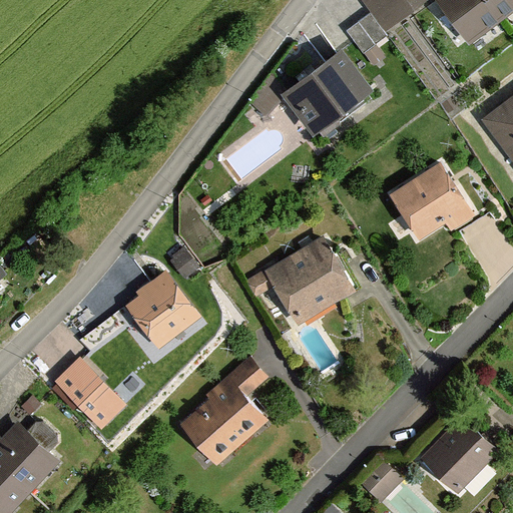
[(366,0),(390,33),(427,7),(421,0),(366,0)]
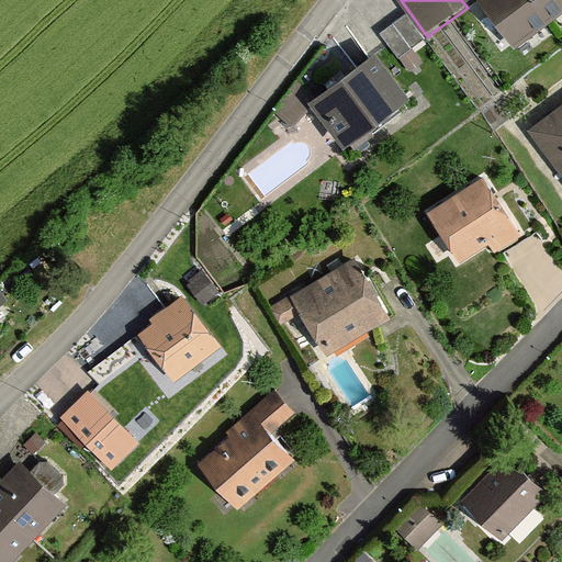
[(561,0),(484,0),(512,37),(561,0)]
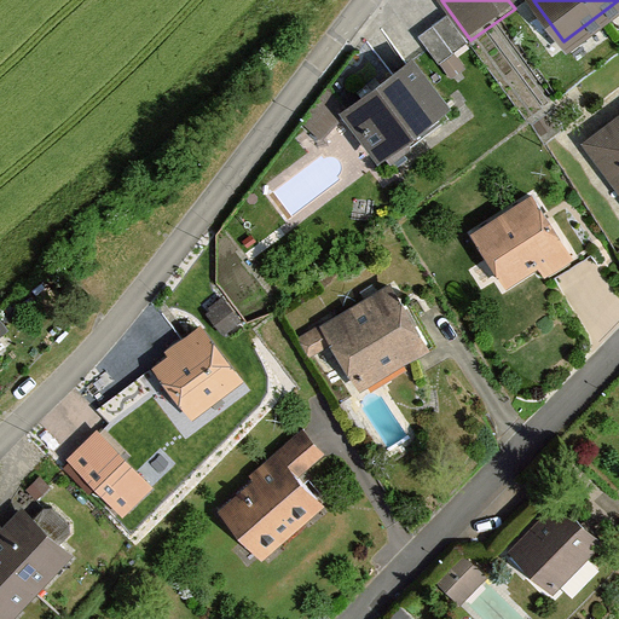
[(618,44),(618,0),(563,41),(584,69),(618,44)]
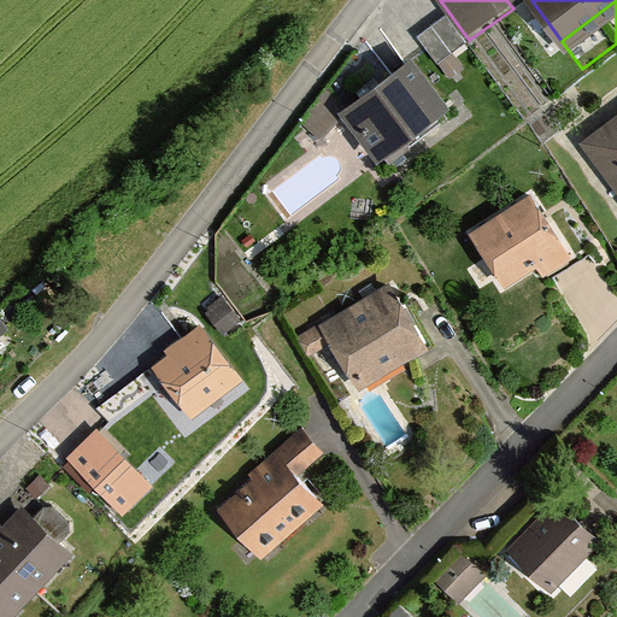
[(464,45),(446,22),(422,40),(429,50),(439,63),(464,45)]
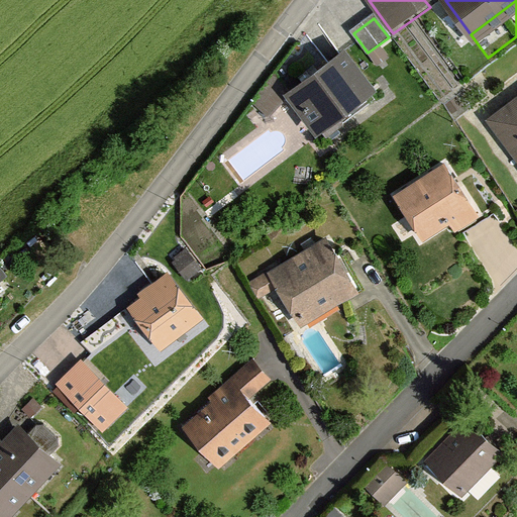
[(325,134),(371,98),(339,59),(321,73),(294,95),(325,134)]
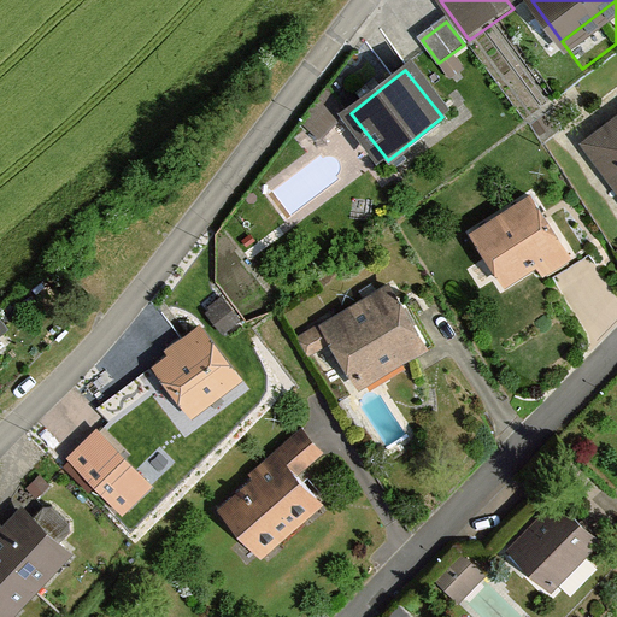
[(616,112),(580,140),(607,177),(616,170),(616,112)]
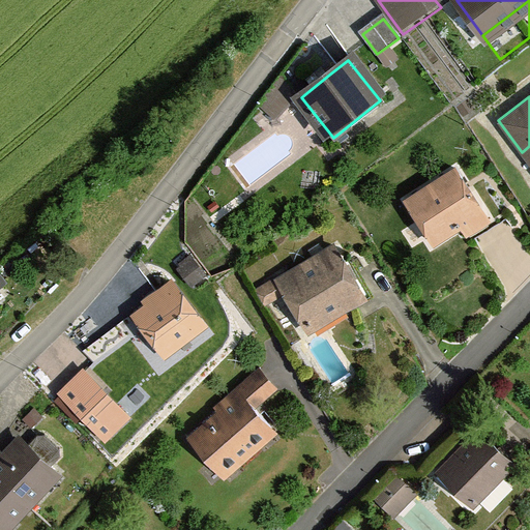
[(459,165),(403,202),(433,246),(489,209),(459,165)]
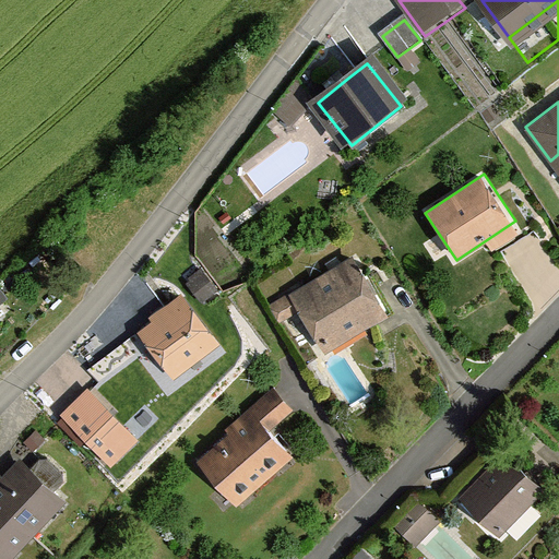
[(382,319),(394,313),(380,289),(387,286),(379,273),(371,277),(365,266),(298,305),(301,311),(324,352),(382,319)]
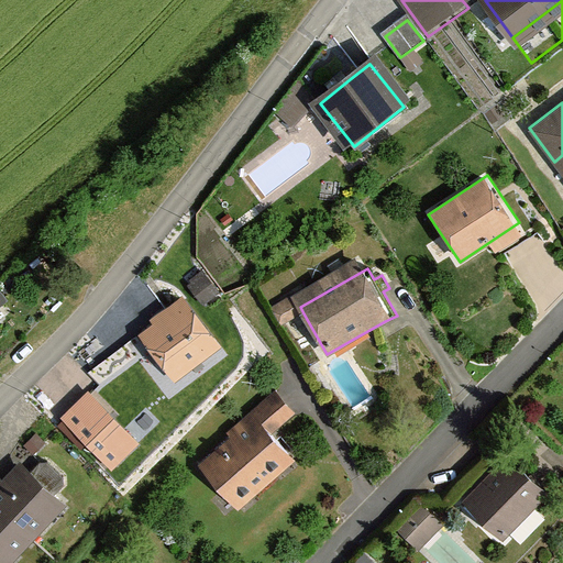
[(219,293),(203,271),(187,283),(202,305),(219,293)]
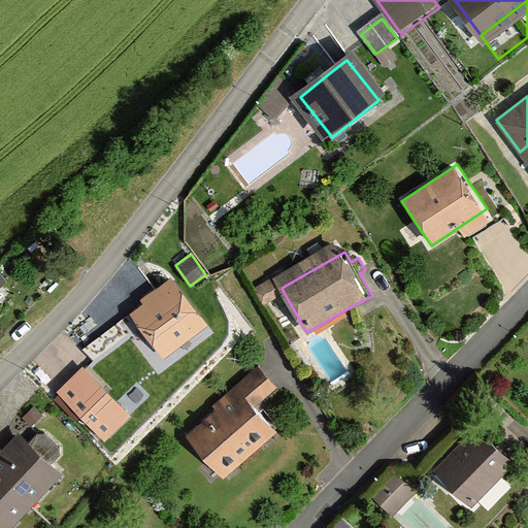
[(206,327),(170,277),(153,290),(141,298),(146,305),(133,315),(165,357),(206,327)]
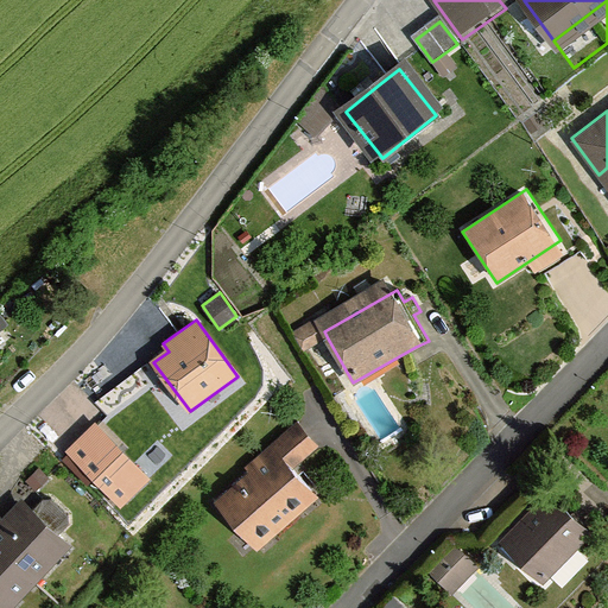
[(328,339),(324,331),(317,320),(293,334),(304,352),(328,339)]
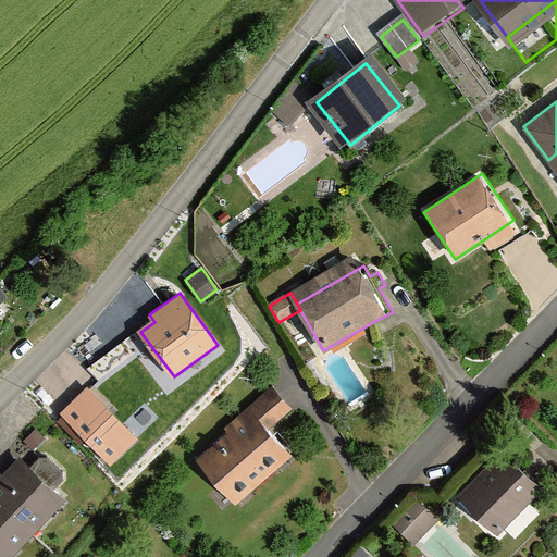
[(87,386),(60,415),(112,467),(140,438),(91,391),(87,386)]
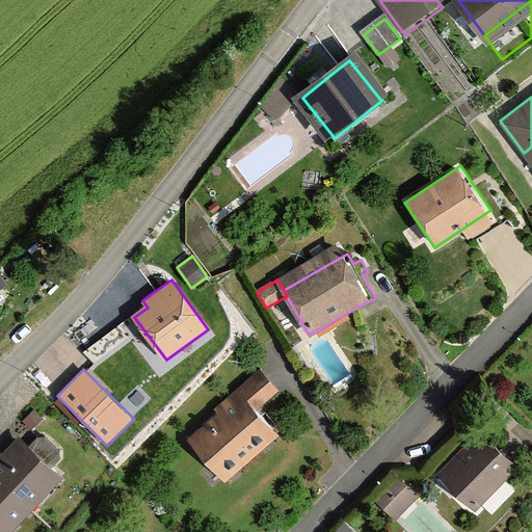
[(236,474),(280,435),(264,417),(242,393),(190,440),(214,466),(222,458),(236,474)]
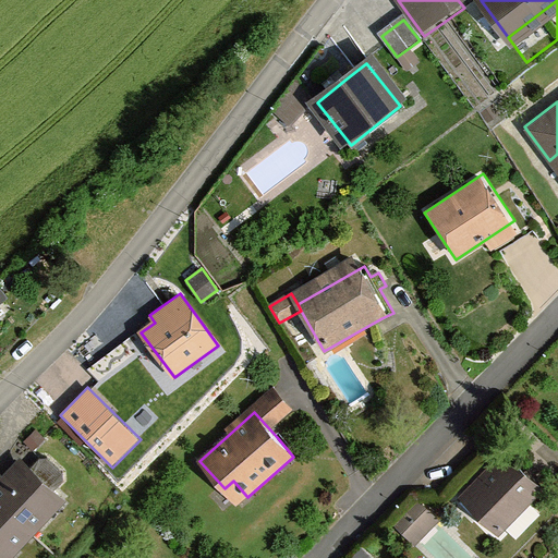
[(525,476),(502,456),(458,505),(475,521),(481,514),(505,536),(544,493),(525,476)]
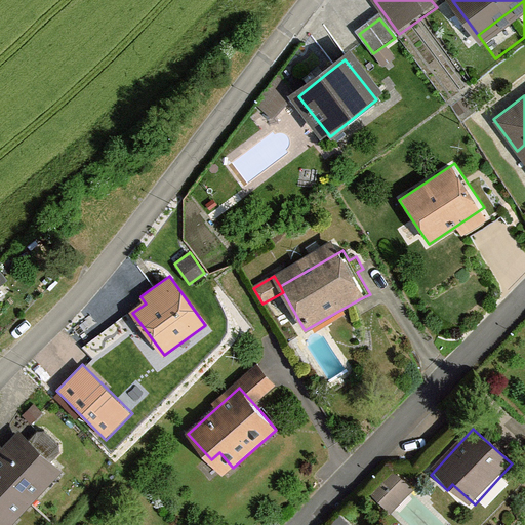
[(29,440),(18,430),(3,446),(0,443),(0,473),(33,505),(65,471),(54,461),(62,454),(59,445),(45,431),(35,433),(29,440)]
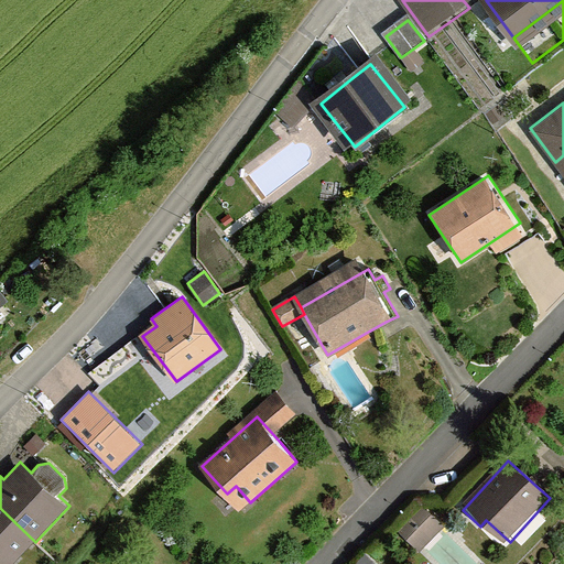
[(13,563),(35,542),(0,508),(0,563),(13,563)]
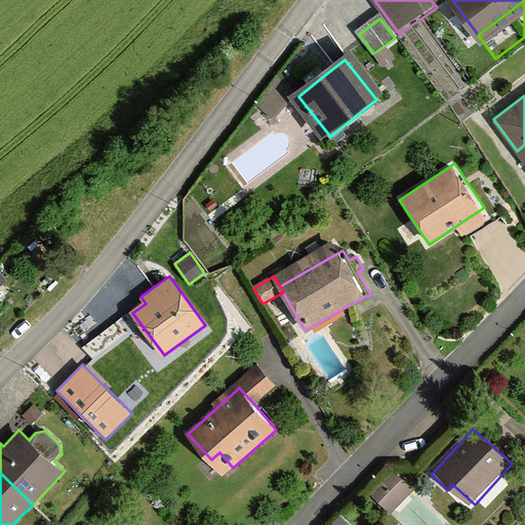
[(380,505),(403,480),(395,473),(372,497),(380,505)]
